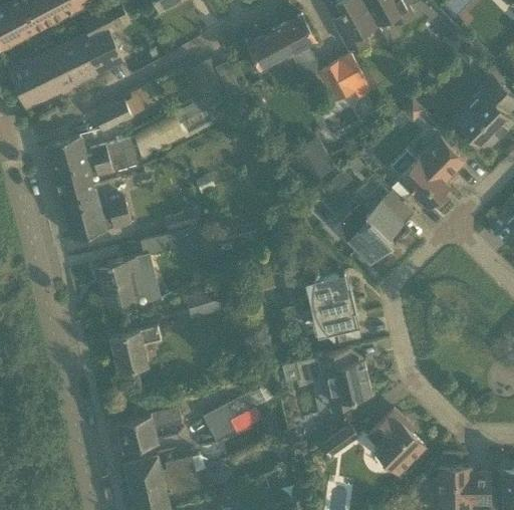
[(13,0),(0,7),(0,52),(93,3),(91,0),(13,0)]
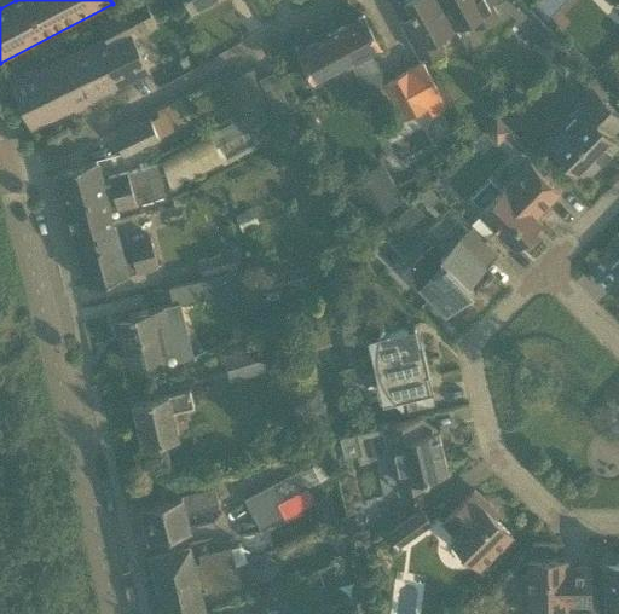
[(184,0),(191,15),(218,0),(184,0)]
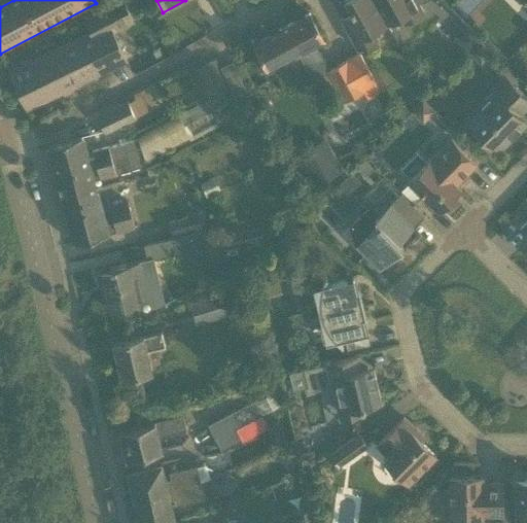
[(373,35),(387,28),(372,0),(347,0),(345,2),(352,15),(341,22),(358,54),(378,43),(373,35)]
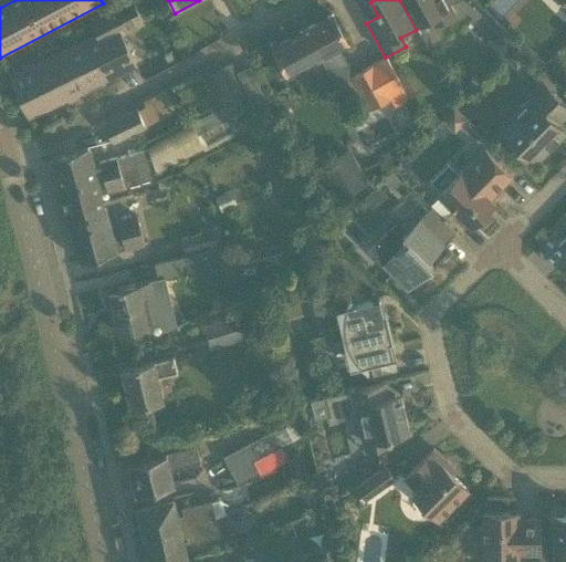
[(435,30),(456,19),(444,0),(399,0),(416,30),(430,22),(435,30)]
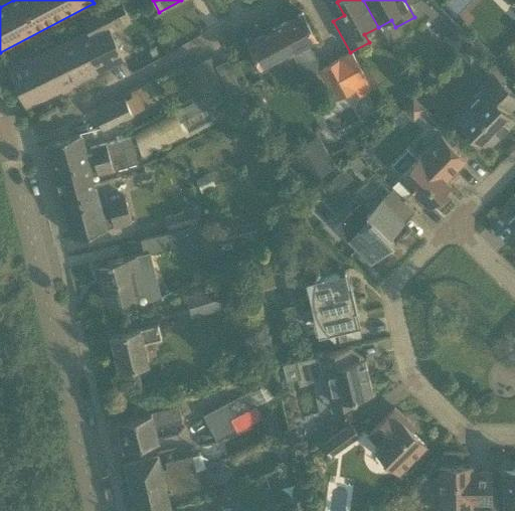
[(89,35),(10,73),(26,109),(124,61),(110,34),(130,24),(118,2),(81,20),(89,35)]
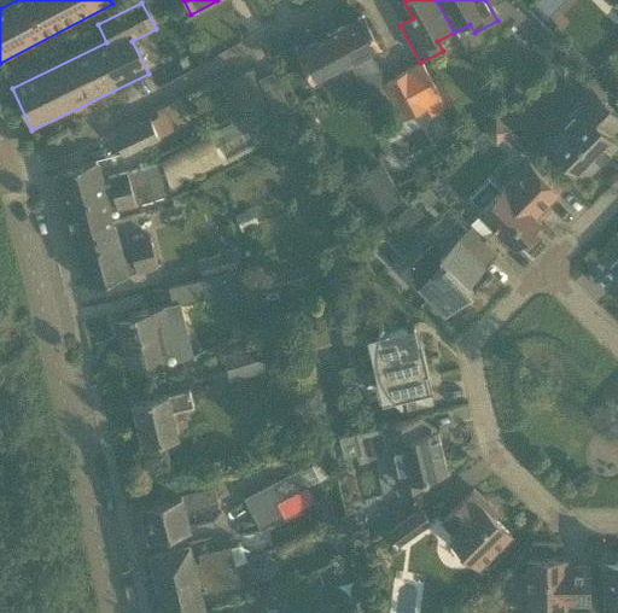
[(360,86),(365,82),(377,76),(367,59),(380,52),(362,19),(298,54),(315,87),(350,68),(360,86)]
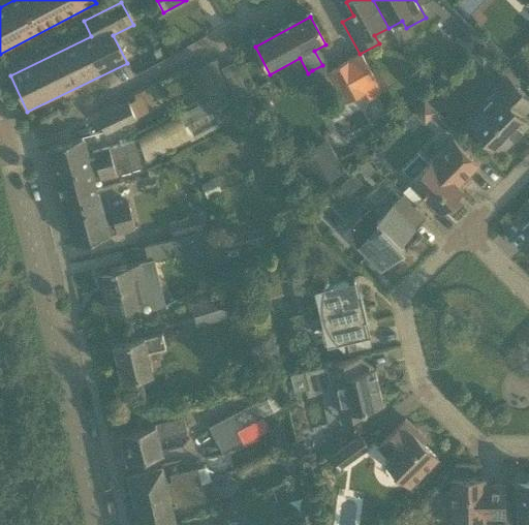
[(483,44),(471,56),(483,67),(494,56),(483,44)]
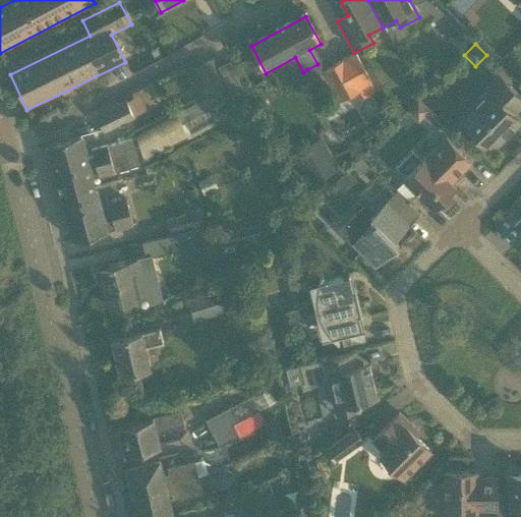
[(335,97),(354,87),(358,95),(372,87),(355,54),(342,61),(342,62),(325,72),(322,73),(331,89),(335,97)]
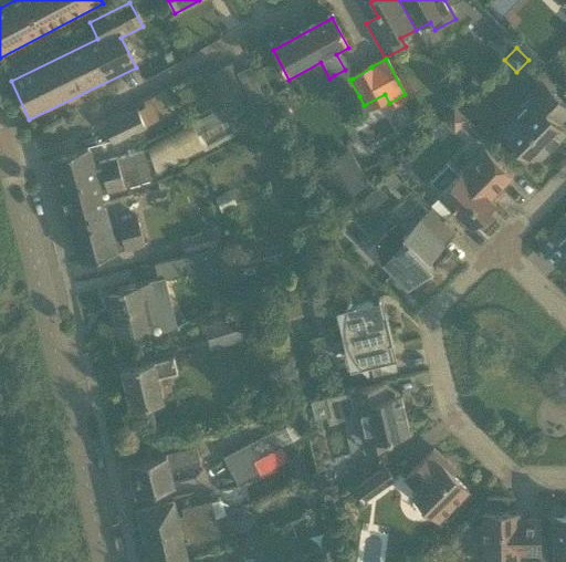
[(232,66),(219,72),(233,104),(240,101),(245,97),(232,66)]
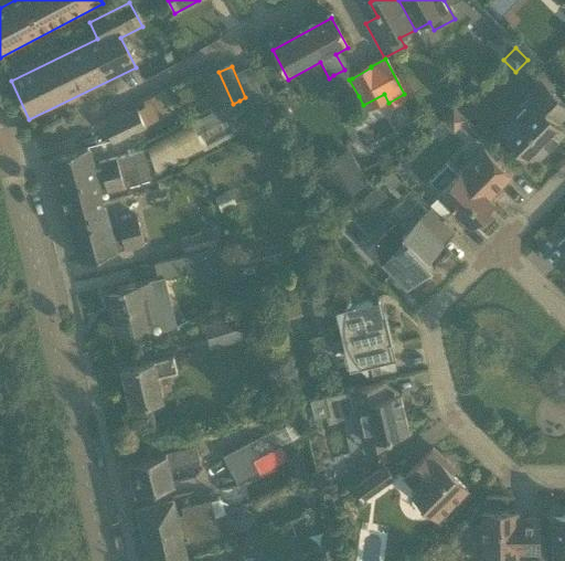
[(274,125),(257,90),(248,70),(236,75),(246,95),(263,130),(274,125)]
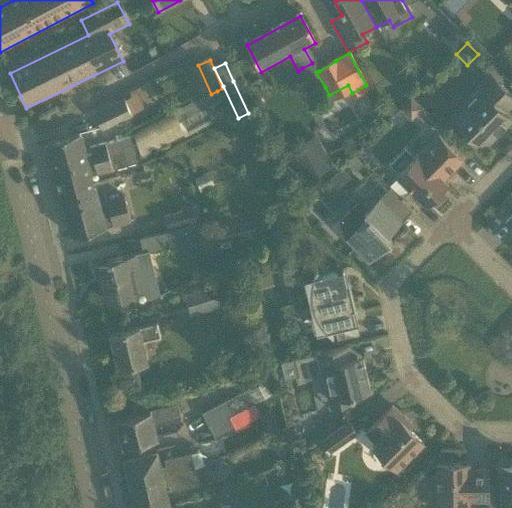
[(451,119),(461,129),(461,131),(471,141),(473,141),(483,151),(497,137),(498,137),(506,128),(511,122),(505,115),(511,107),(511,98),(490,77),(477,89),(479,91),(451,119)]
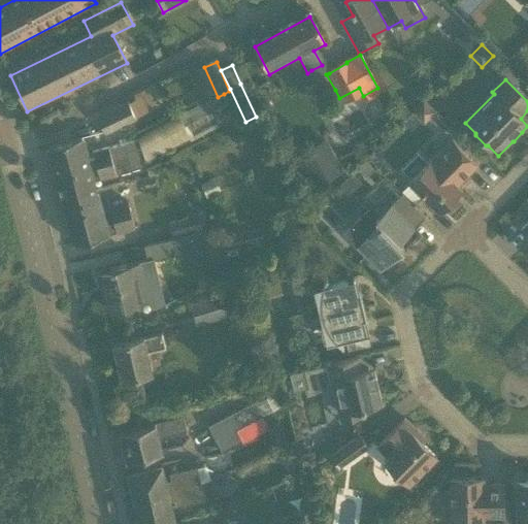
[(229,105),(224,94),(137,140),(141,152),(183,128),(189,141),(216,127),(234,118),(229,105)]
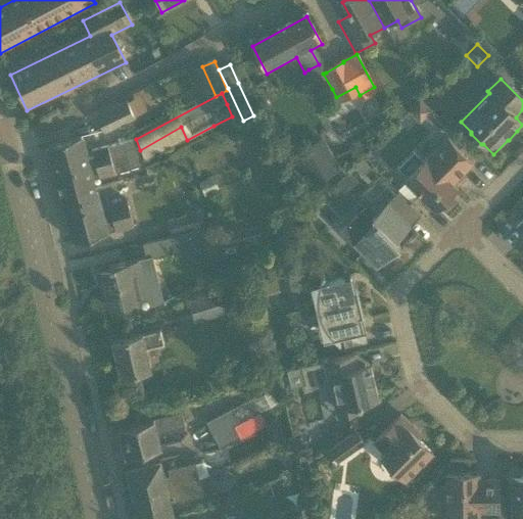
[(432,113),(419,100),(407,112),(419,126),(432,113)]
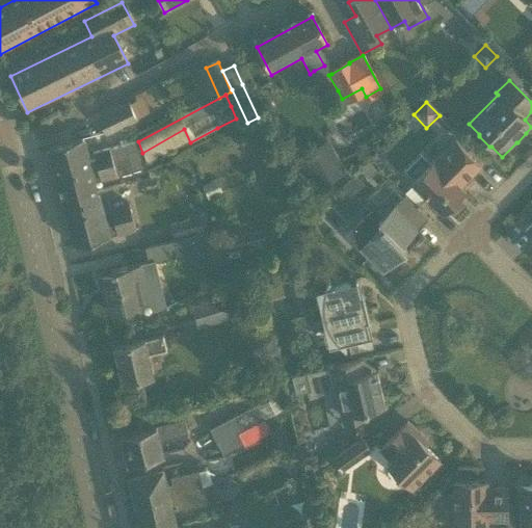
[(129,106),(126,107),(98,121),(106,138),(137,124),(129,106)]
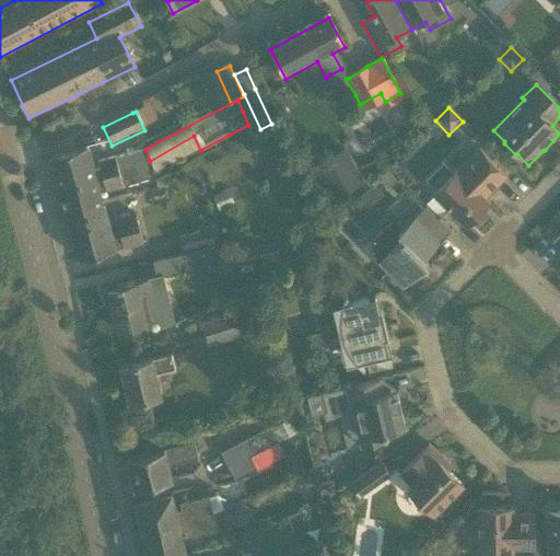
[(93,173),(86,149),(50,159),(59,193),(131,171),(128,157),(98,165),(100,171),(93,173)]
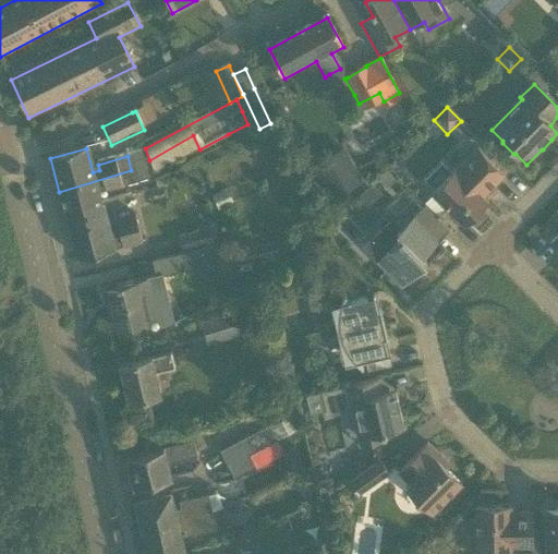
[(346,151),(312,170),(330,202),(364,183),(346,151)]
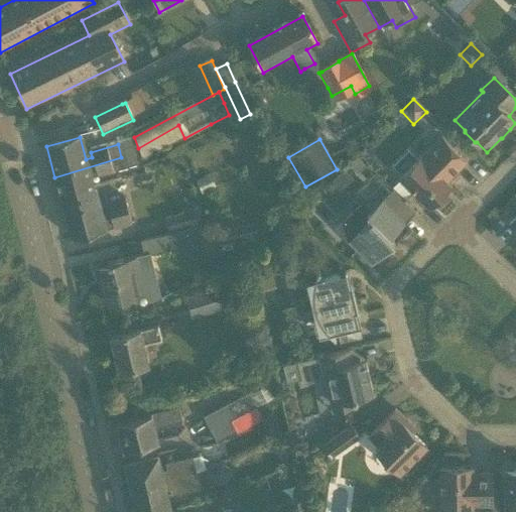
[(404,185),(416,197),(414,199),(415,203),(418,207),(419,208),(424,209),(426,206),(429,210),(452,187),(446,183),(467,164),(441,139),(421,158),(420,157),(398,179),(404,185)]
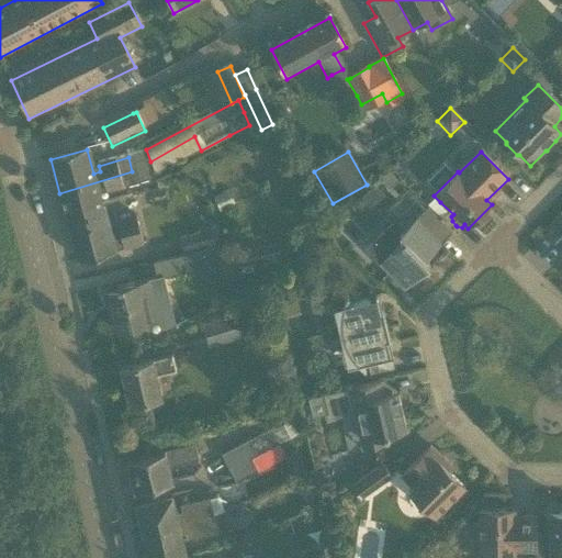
[(68,225),(104,214),(100,197),(149,182),(142,154),(128,157),(132,171),(59,193),(68,225)]
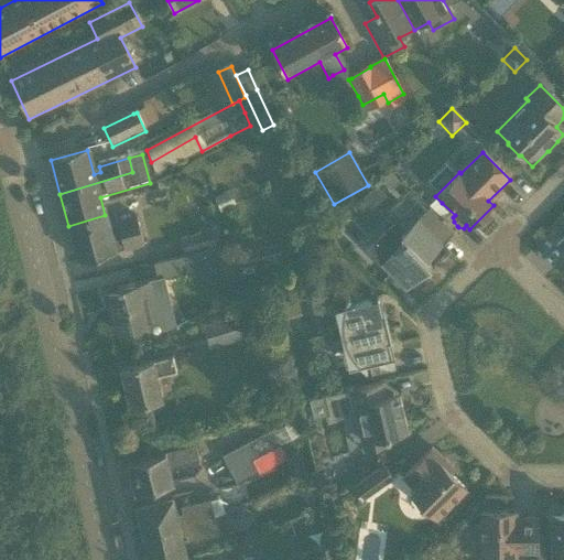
[(390,191),(399,183),(389,174),(381,182),(390,191)]
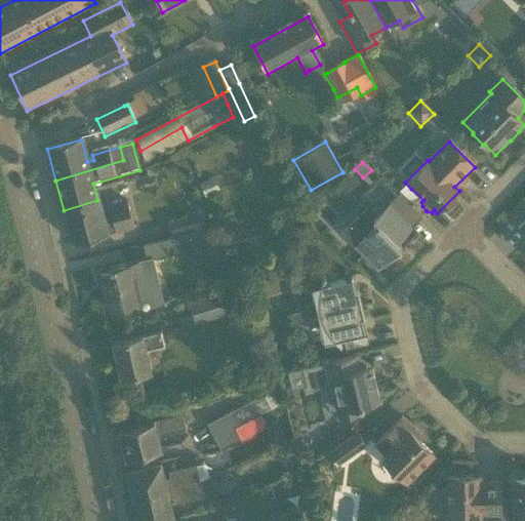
[(354,248),(377,273),(401,249),(397,244),(421,219),(399,196),(372,222),(376,226),(354,248)]
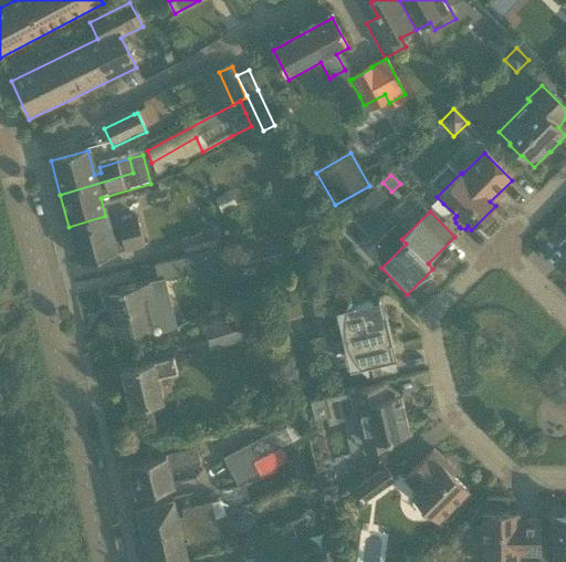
[(105,216),(69,227),(79,264),(144,247),(137,220),(108,229),(105,216)]
